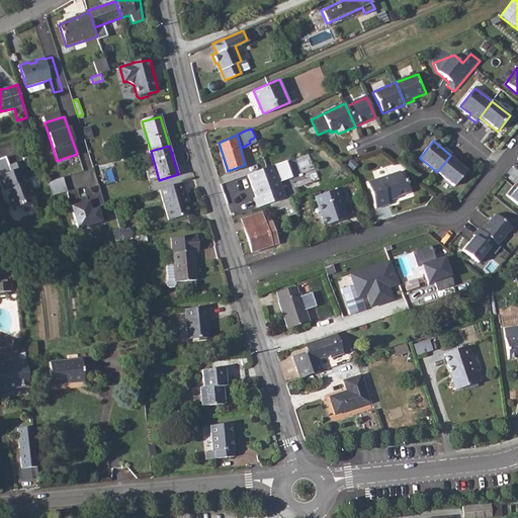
[(309,153),(288,159),(291,173),(313,167),(309,153)]
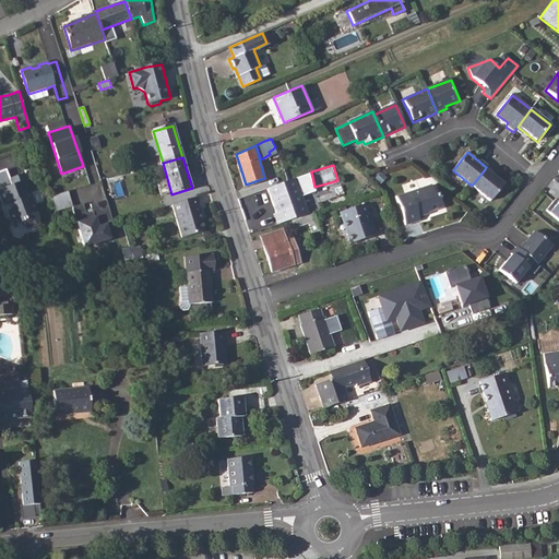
[(504,185),(485,169),(472,186),(471,188),(490,203),(504,185)]
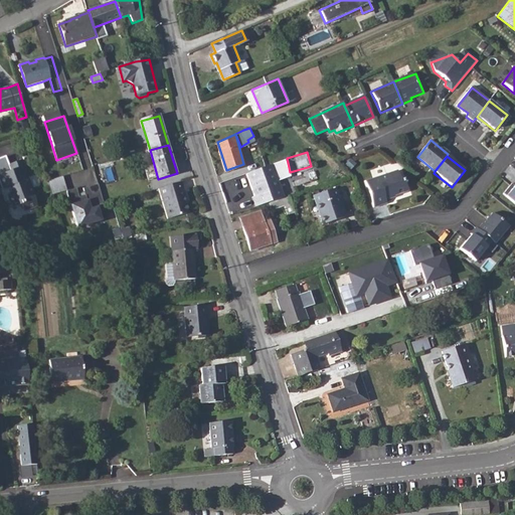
[(0,182),(3,190),(7,188),(10,195),(7,196),(12,206),(19,203),(23,211),(36,206),(29,190),(31,189),(20,161),(8,165),(6,159),(3,158),(0,158),(0,182)]
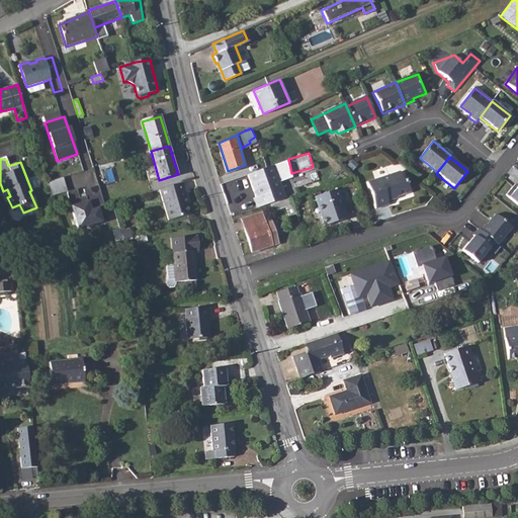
[(273,165),(248,174),(255,197),(267,192),(271,202),(284,198),(273,165)]
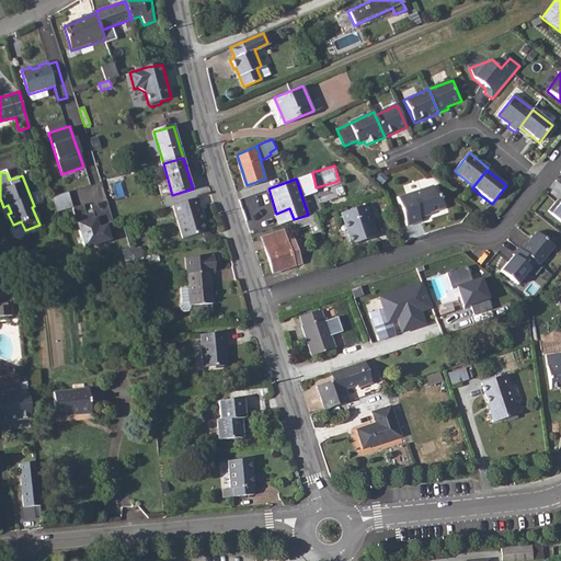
[(433,185),(431,186),(438,210),(443,208),(439,197),(437,197),(433,185)]
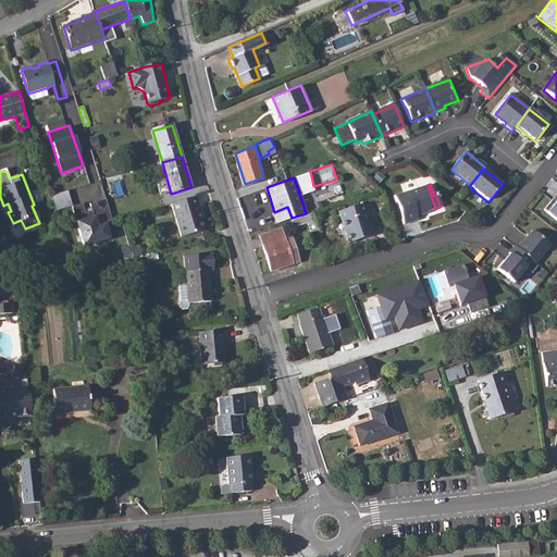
[(419,220),(418,215),(417,212),(428,210),(428,211),(435,209),(428,185),(395,195),(405,224),(419,220)]
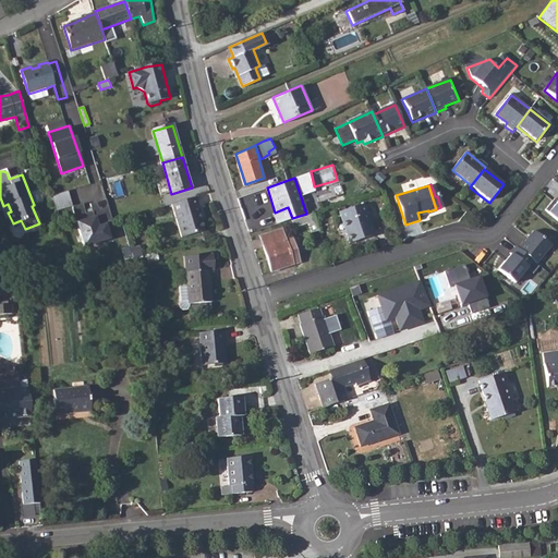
[(72,207),(68,192),(51,196),(56,211),(72,207)]
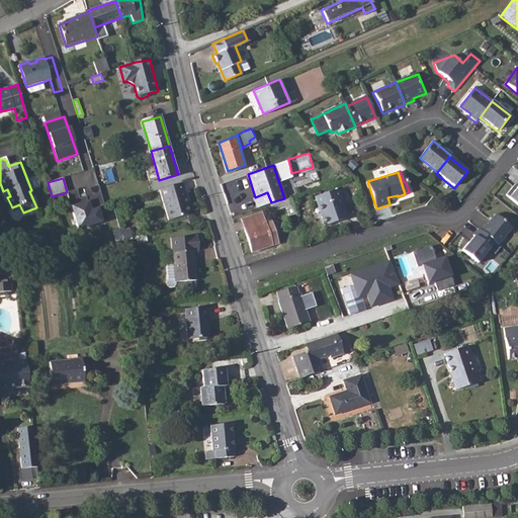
[(517,181),(508,195),(517,202),(517,181)]
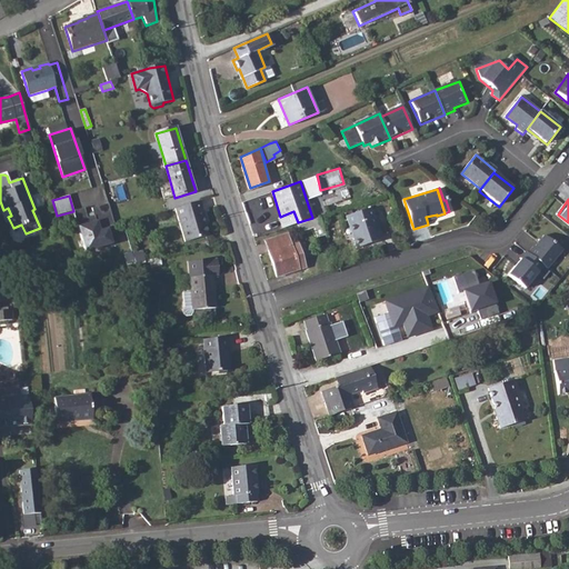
[(201,202),(176,209),(186,242),(208,236),(203,219),(206,218),(201,202)]
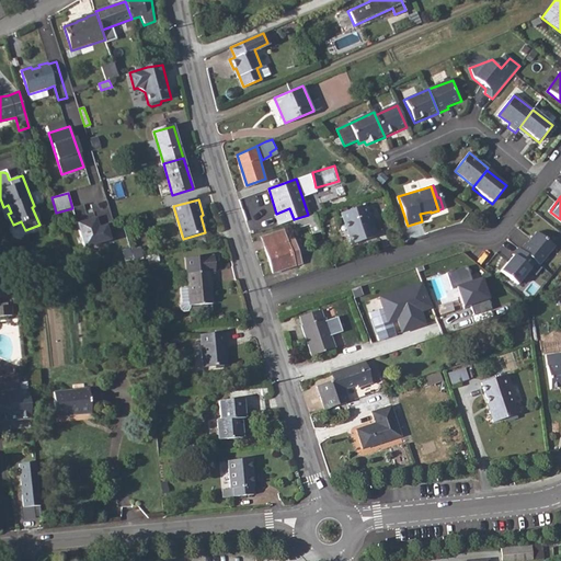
[(364,205),(341,213),(351,244),(374,238),(364,205)]
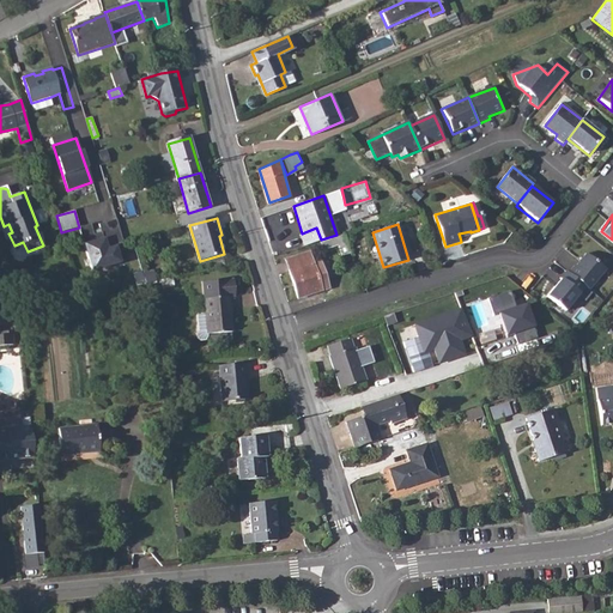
[(337,235),(321,240),(325,250),(339,244),(344,258),(351,255),(344,232),(337,235)]
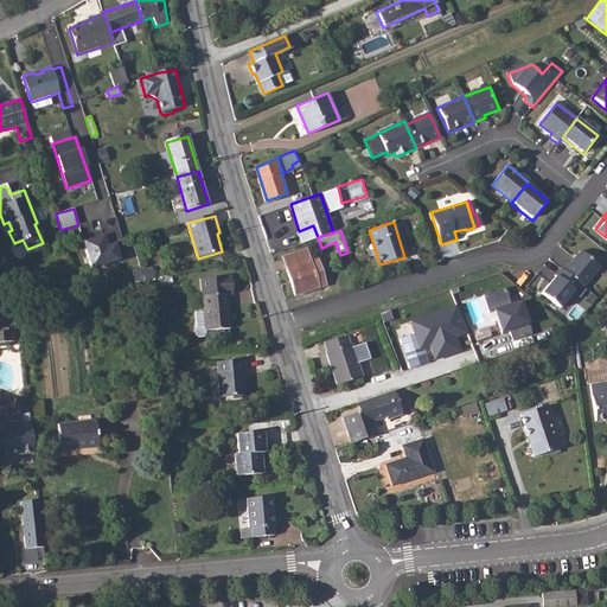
[(89,270),(122,262),(117,242),(104,244),(103,236),(82,242),(89,270)]
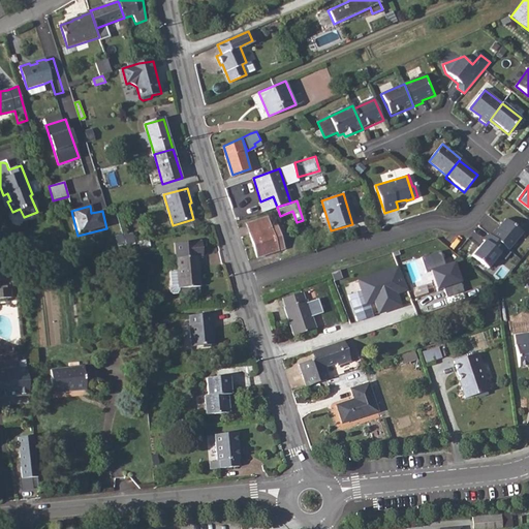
[(525,232),(505,216),(491,234),(506,246),(510,250),(525,232)]
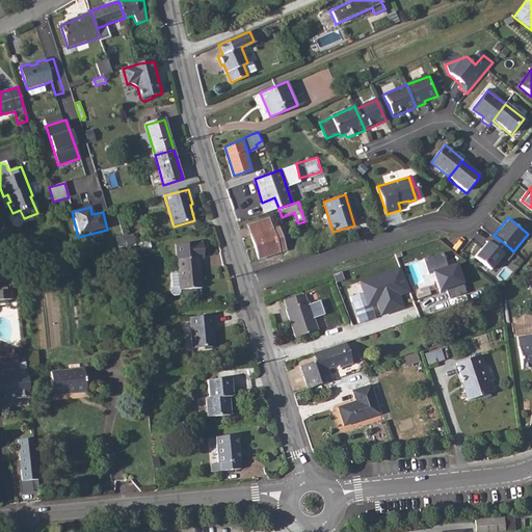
[(268,218),(248,225),(260,259),(286,250),(278,225),(272,228),(268,218)]
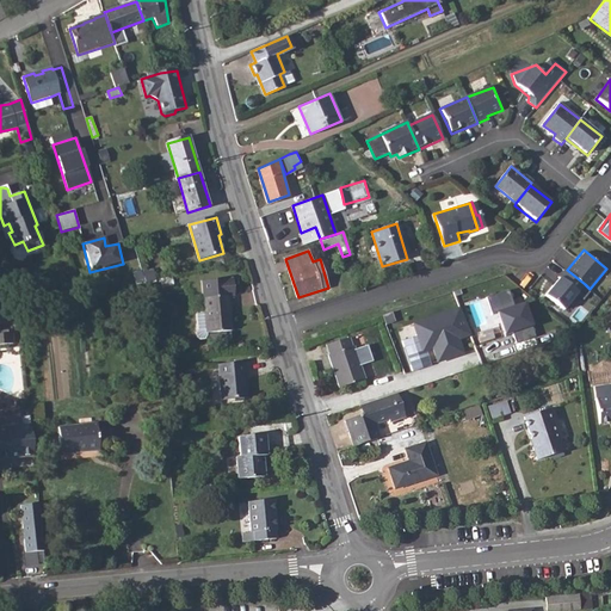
[(149,272),(134,276),(136,284),(159,279),(156,271),(153,254),(146,257),(149,272)]
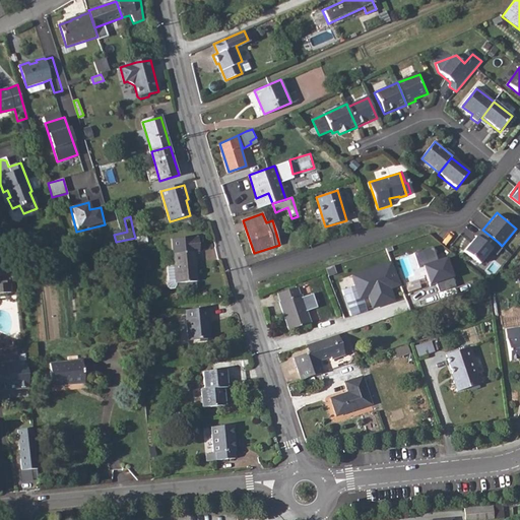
[(480,263),(498,242),(482,230),(465,251),(480,263)]
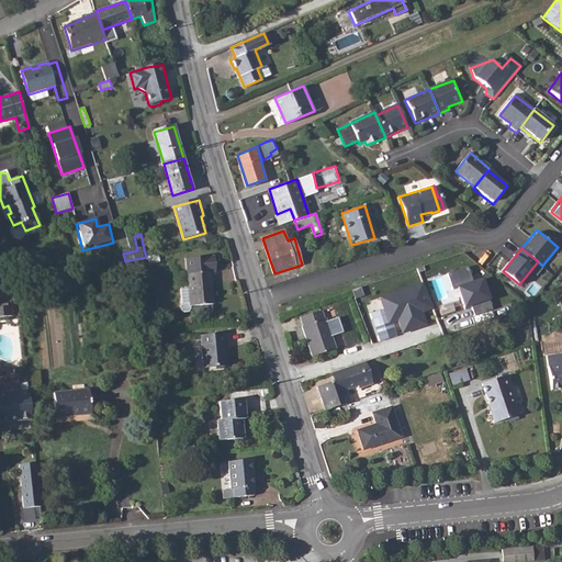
[(188,288),(181,289),(182,304),(180,306),(180,310),(183,312),(189,312),(191,308),(190,306),(212,304),(210,272),(213,272),(212,258),(187,260),(188,274),(187,276),(188,288)]
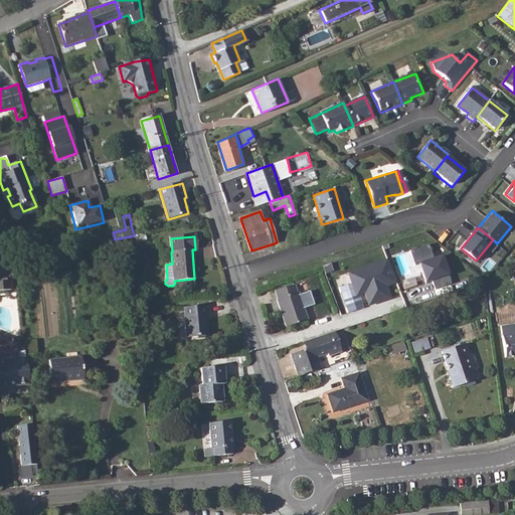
[(435,290),(452,284),(442,255),(433,259),(427,244),(409,250),(414,266),(418,265),(424,284),(433,282),(435,290)]
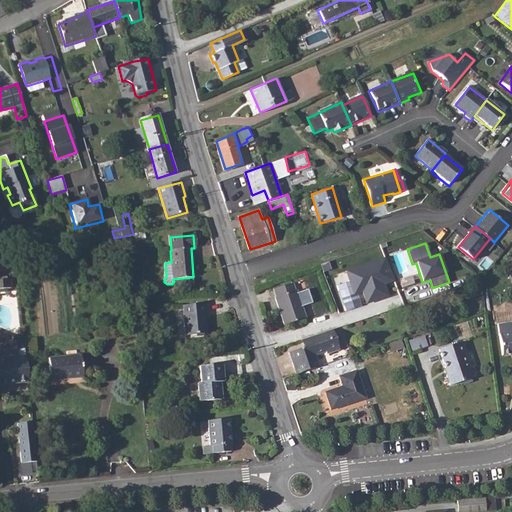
[(393,282),(384,257),(345,270),(354,295),(361,292),(366,305),(388,297),(384,285),(393,282)]
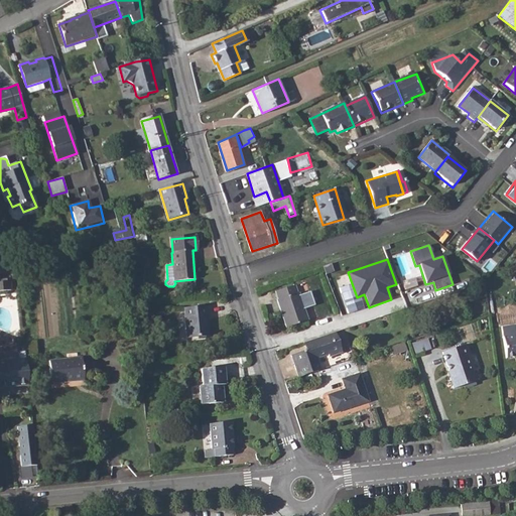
[(10,282),(0,283),(0,292),(11,292),(10,282)]
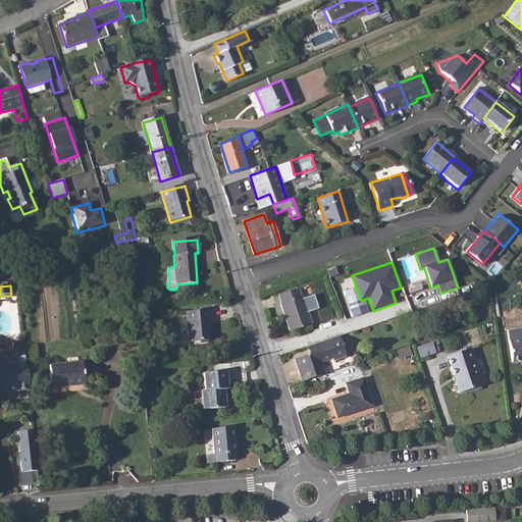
[(299,288),(279,295),(281,302),(280,303),(291,330),(311,323),(307,312),(318,308),(314,295),(303,299),(299,288)]
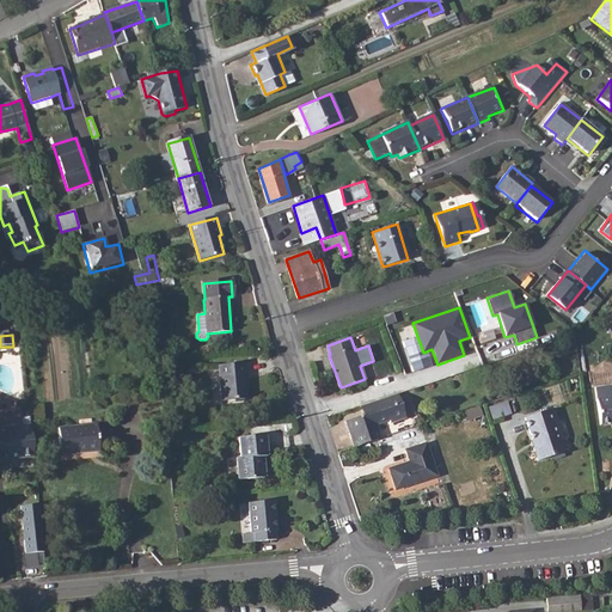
[(218,365),(218,366),(221,401),(244,399),(246,398),(245,384),(246,383),(246,378),(245,363),(244,362),(218,365)]
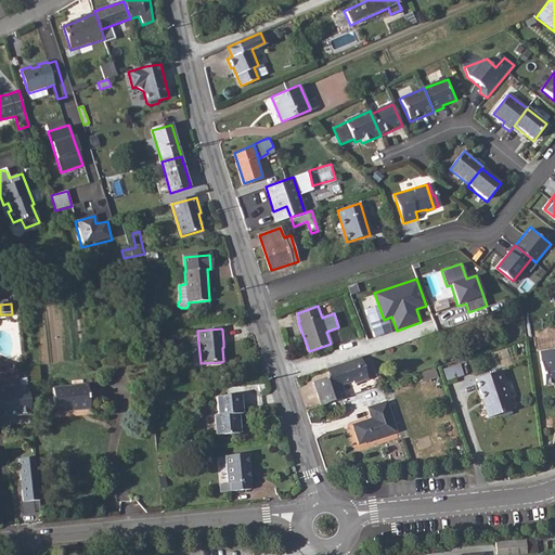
[(313,382),(321,404),(345,397),(341,386),(355,382),(355,384),(370,379),(362,356),(327,368),(331,375),(313,382)]
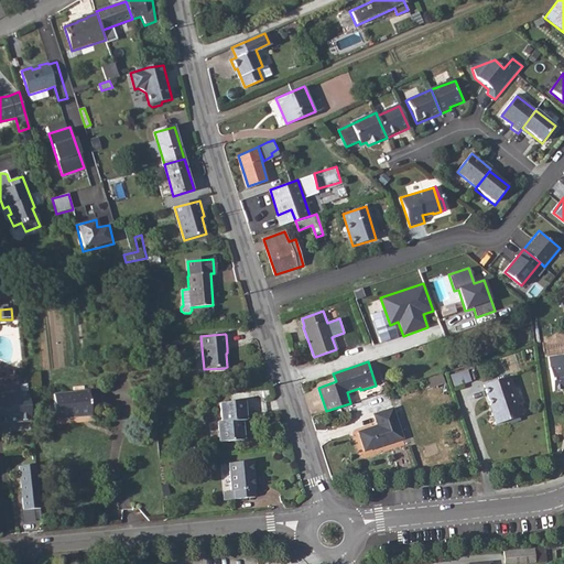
[(563,366),(550,368),(553,392),(563,391),(563,366)]
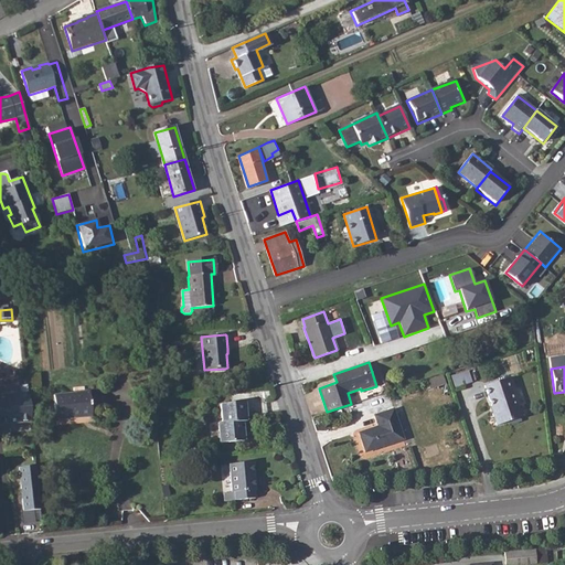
[(469,383),(467,372),(452,375),(455,385),(469,383)]
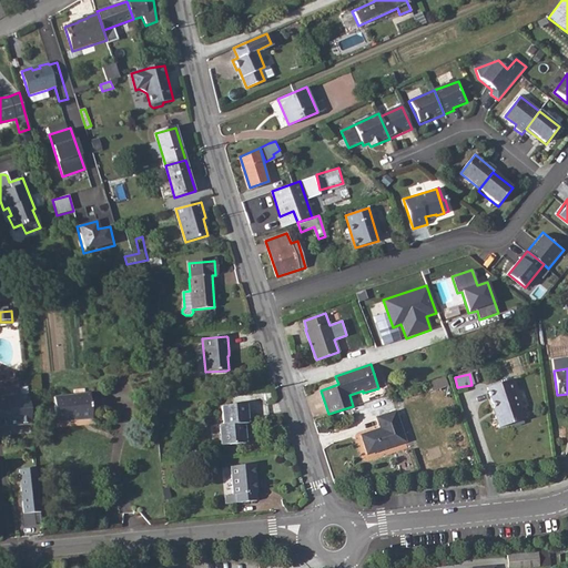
[(514,379),(487,388),(496,415),(494,415),(498,428),(524,419),(515,393),(518,392),(514,379)]
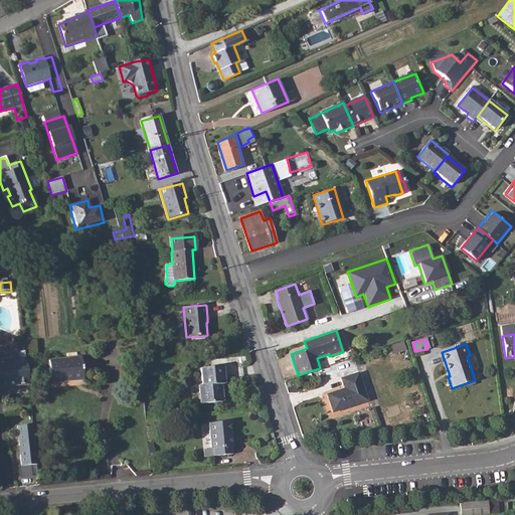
[(16,345),(0,346),(0,384),(27,383),(25,362),(25,358),(17,359),(16,345)]
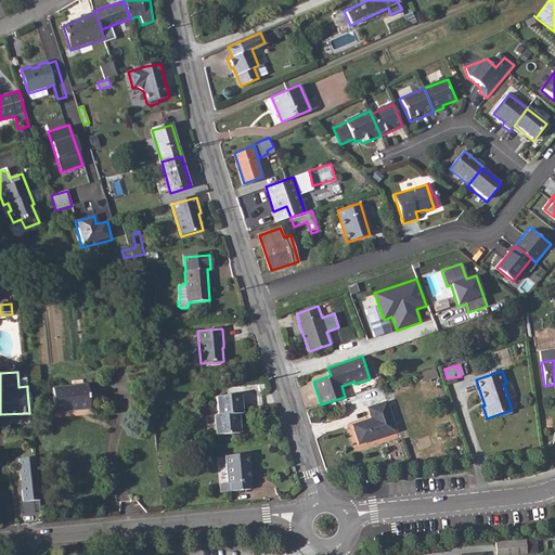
[(55,388),(52,388),(54,413),(90,410),(89,399),(87,386),(55,388)]
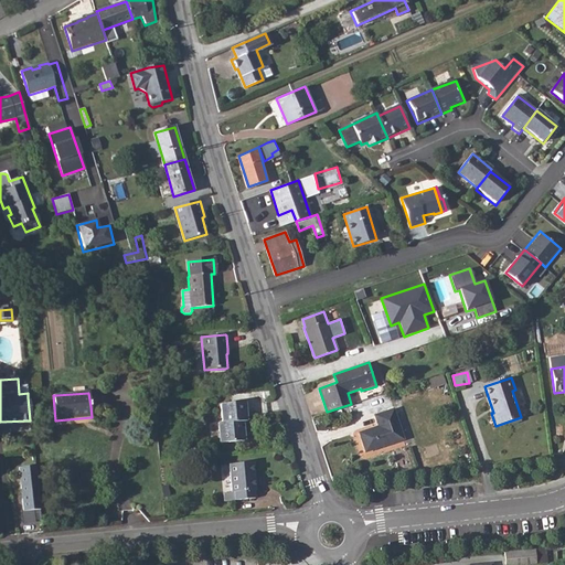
[(219,423),(221,444),(245,441),(243,422),(247,422),(245,403),(221,404),(222,423),(219,423)]
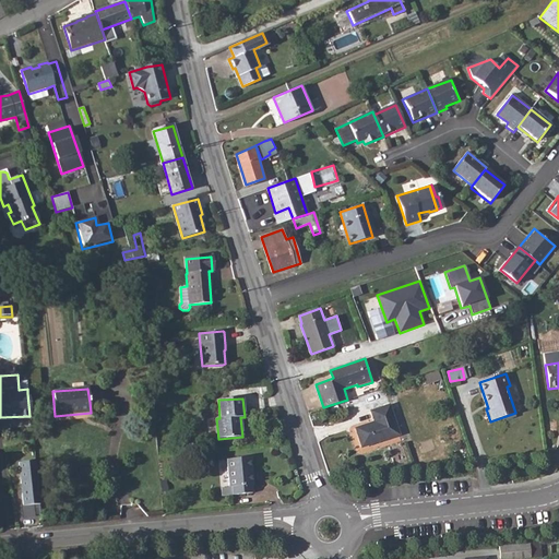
[(375,421),(356,428),(361,445),(399,435),(389,405),(371,411),(375,421)]
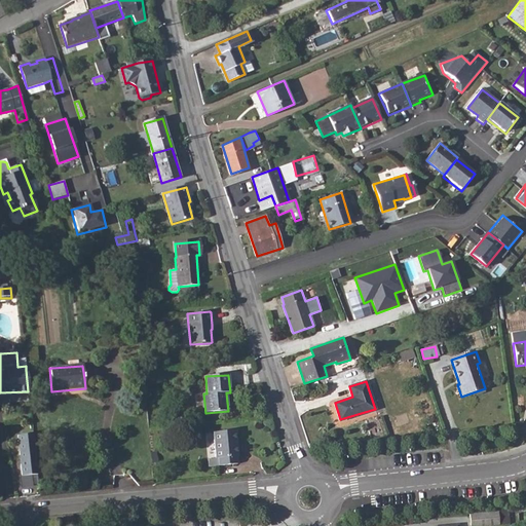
[(216,459),(209,459),(209,467),(218,466),(237,464),(236,457),(237,457),(235,430),(214,433),(216,459)]
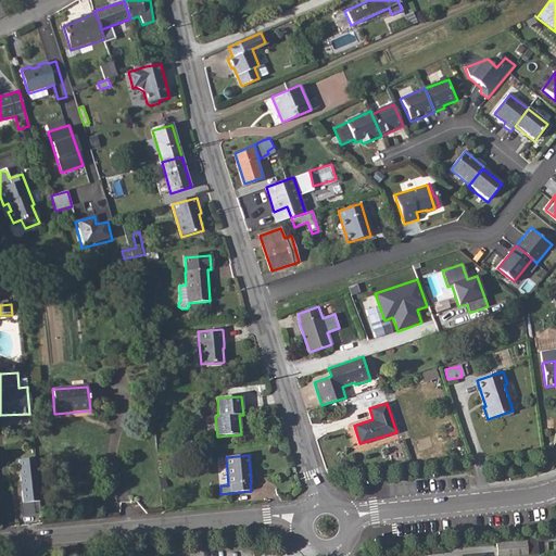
[(35,458),(17,460),(21,487),(37,484),(35,458)]
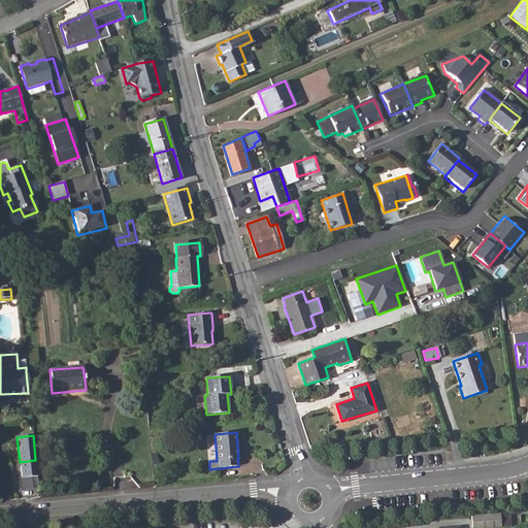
[(515,512),(471,516),(472,527),(487,527),(512,526),(510,523),(516,522),(515,512)]
